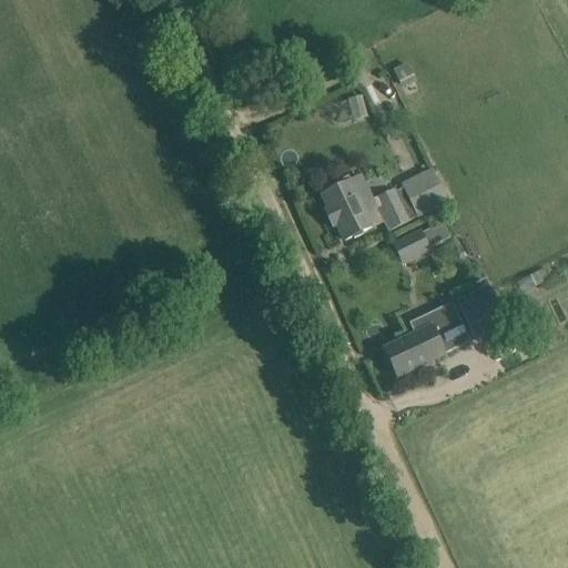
[(407,66),(394,72),(401,85),(414,78),(407,66)]
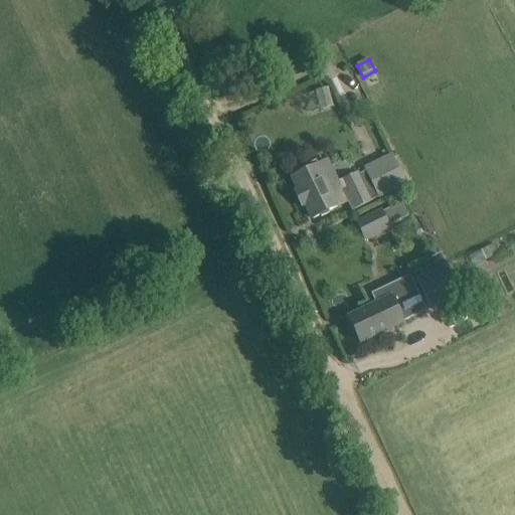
[(327,91),(314,94),(319,113),(332,109),(327,91)]
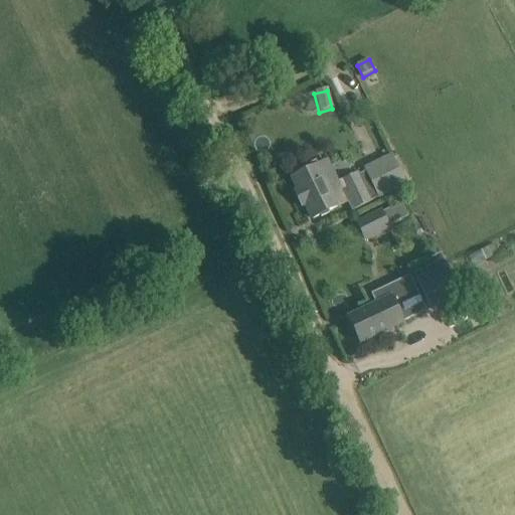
[(298,176),(293,179),(313,219),(321,215),(322,217),(330,212),(330,211),(351,200),(355,209),(371,202),(361,181),(341,191),(327,162),(319,166),(317,160),(295,171),(298,176)]
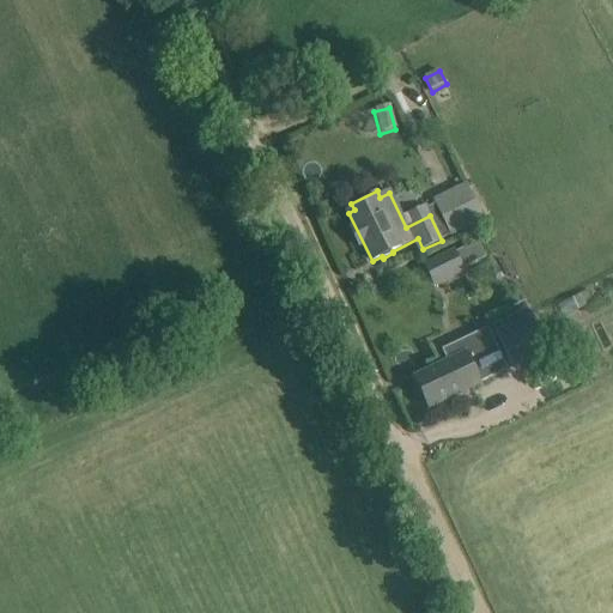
[(481,222),(469,199),(442,212),(447,225),(441,228),(445,238),(481,222)]
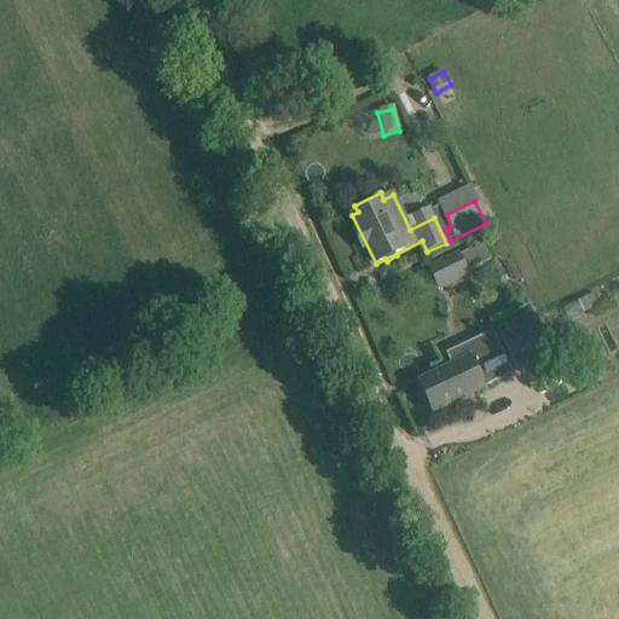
[(484,244),(461,256),(468,272),(492,261),(484,244)]
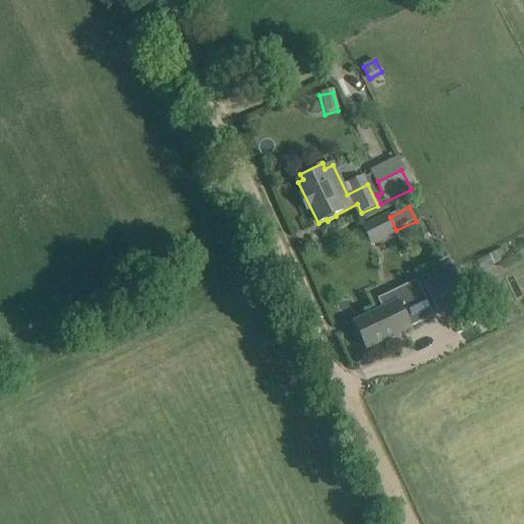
[(389,213),(378,219),(386,236),(397,231),(396,230),(390,217),(389,213)]
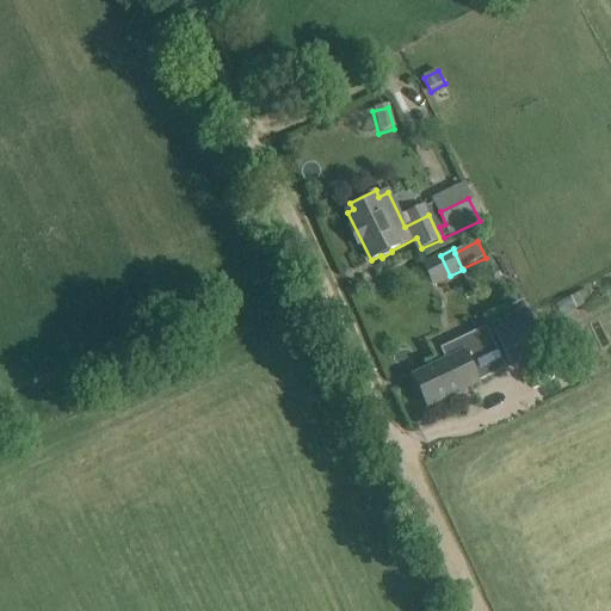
[(518,312),(491,325),(510,365),(537,352),(518,312)]
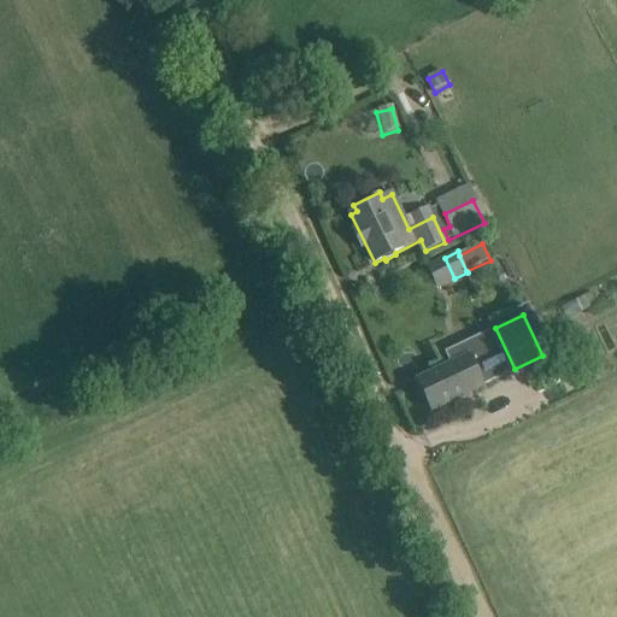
[(418,383),(432,411),(488,385),(487,382),(510,371),(491,330),(444,353),(451,368),(418,383)]
